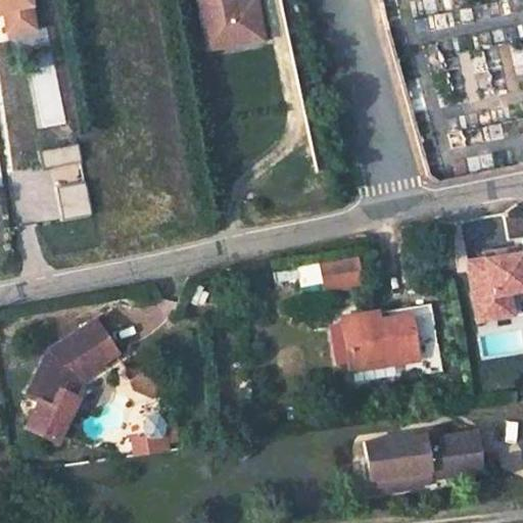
[(0,0),(0,5),(1,5),(5,31),(32,27),(27,0),(0,0)]
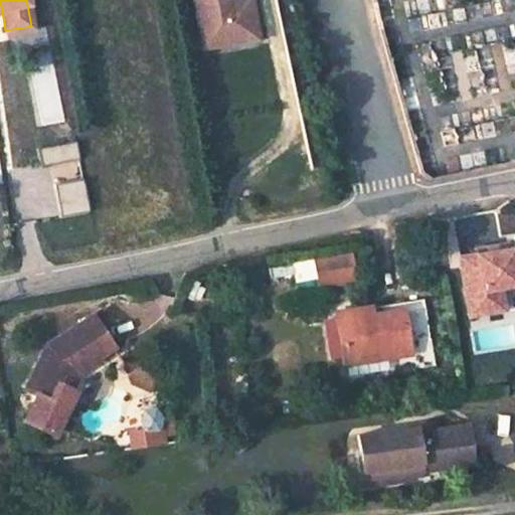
[(186,0),(195,46),(220,41),(222,54),(252,48),(244,8),(231,10),(225,11),(223,1),(223,0),(186,0)]
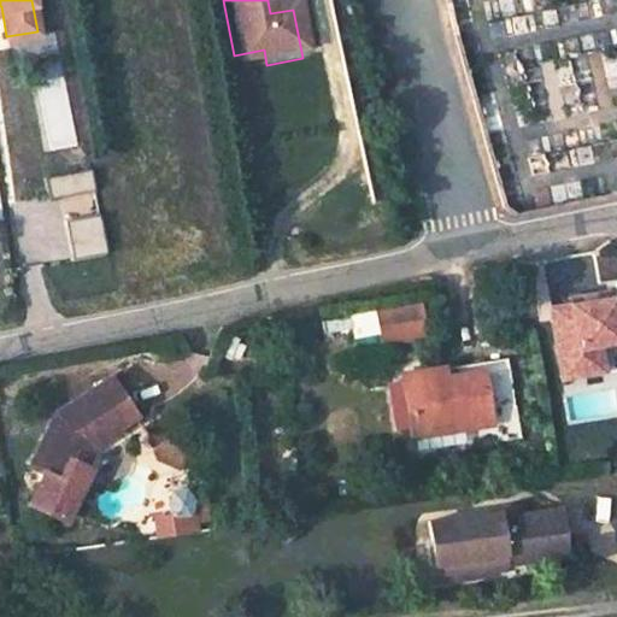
[(264,50),(234,56),(236,70),(266,65),(264,50)]
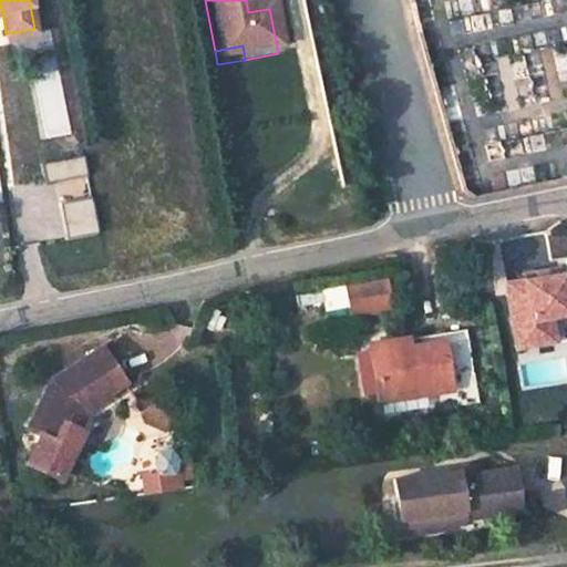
[(88,176),(84,156),(42,164),(47,184),(88,176)]
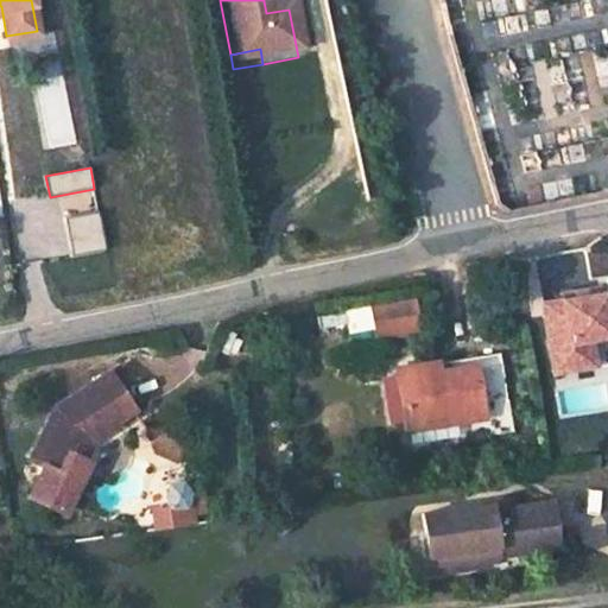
[(106,251),(99,213),(65,219),(73,257),(106,251)]
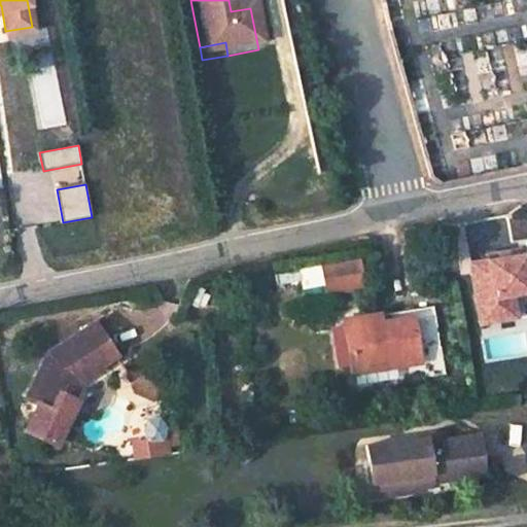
[(526,258),(523,259),(522,253),(484,260),(486,271),(473,273),(481,310),(515,304),(513,291),(525,289),(526,295),(526,294),(526,258)]
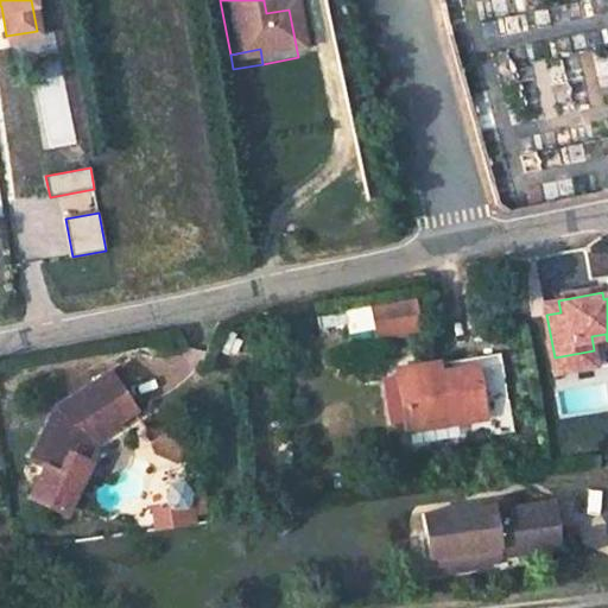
[(412,298),(367,306),(373,339),(419,330),(412,298)]
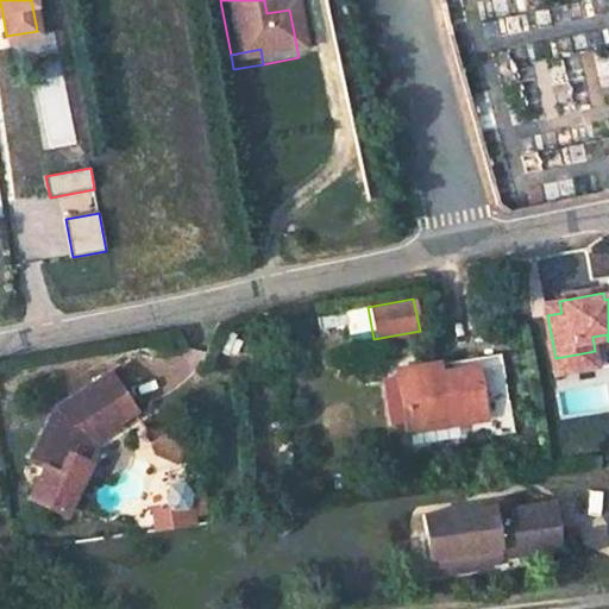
[(562,313),(559,301),(546,303),(547,315),(562,313)]
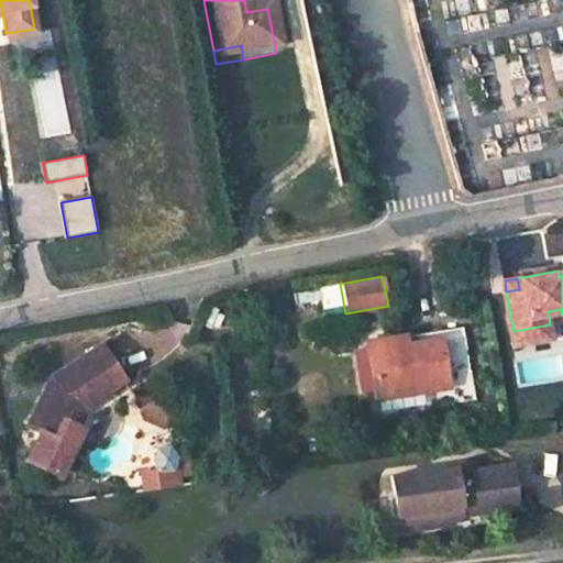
[(550,324),(514,331),(516,343),(552,338),(550,324)]
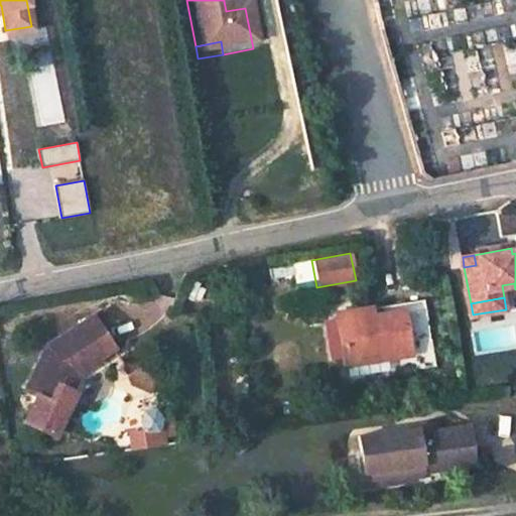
[(51,396),(59,379),(55,377),(61,365),(67,361),(72,368),(96,353),(95,351),(111,340),(90,308),(43,339),(21,383),(33,389),(21,413),(50,427),(63,402),(57,399),(51,396)]
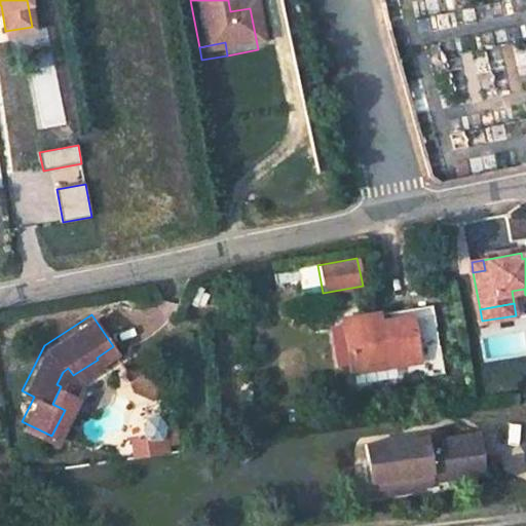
[(409,317),(361,325),(359,318),(341,322),(349,368),(379,363),(381,372),(417,367),(409,317)]
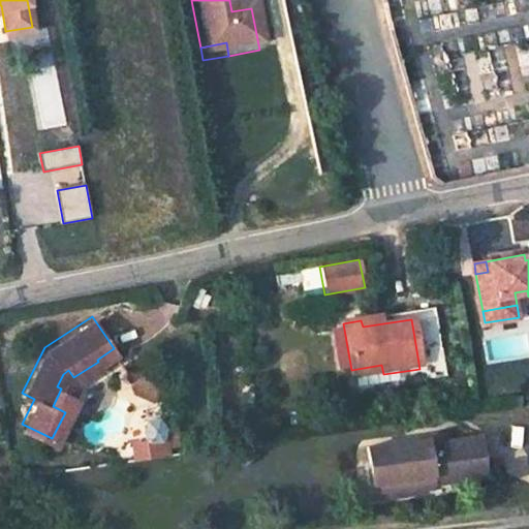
[(131,378),(142,373),(137,364),(127,368),(131,378)]
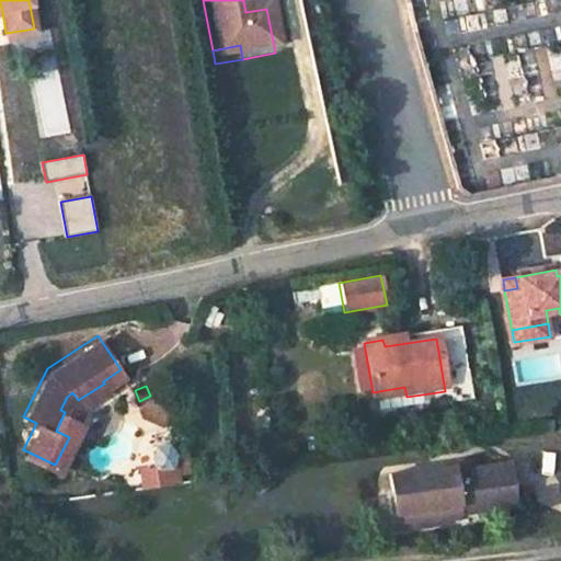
[(375,402),(407,397),(404,387),(373,392),(375,402)]
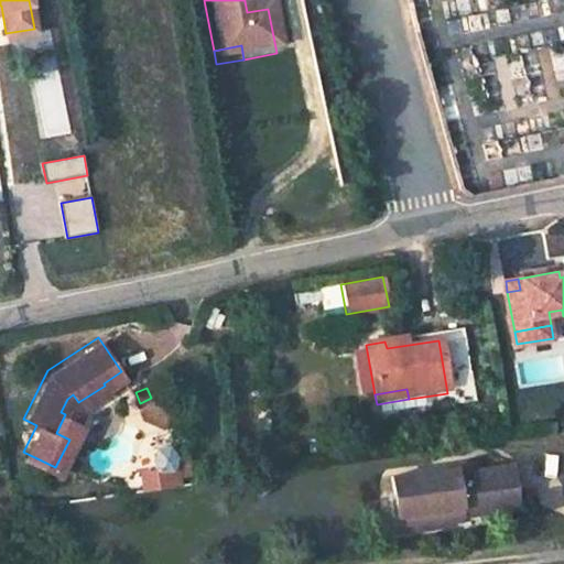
[(63,436),(78,402),(73,394),(67,399),(61,412),(65,414),(56,433),(63,436)]
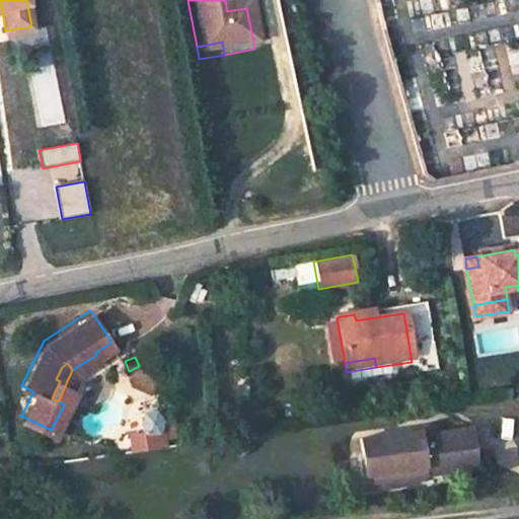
[(146,387),(154,374),(139,366),(129,371),(132,379),(146,387)]
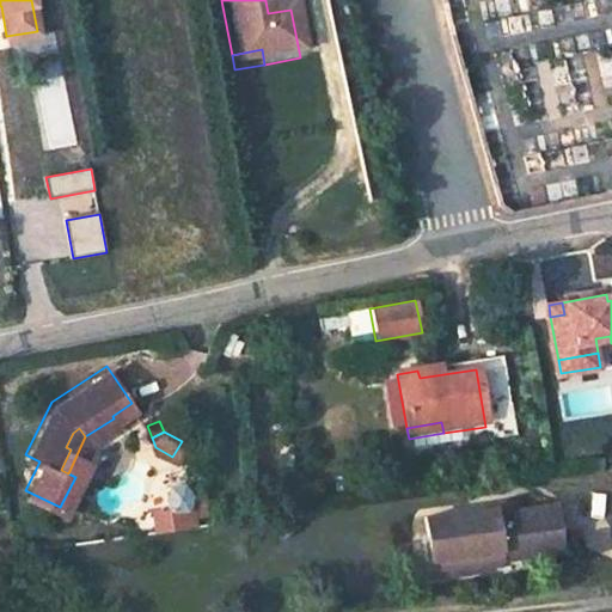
[(567,554),(560,506),(497,515),(496,512),(432,521),(439,575),(500,565),(506,561),(567,554)]
